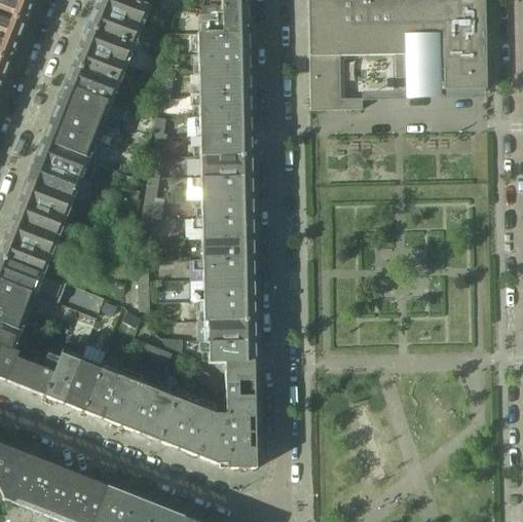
[(0,0),(0,12),(25,23),(33,3),(24,0),(0,0)]
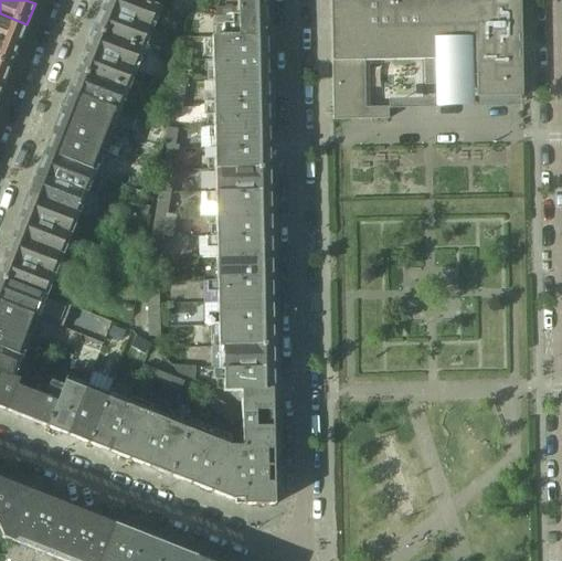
[(155,25),(163,3),(154,1),(154,0),(107,0),(105,7),(155,25)]
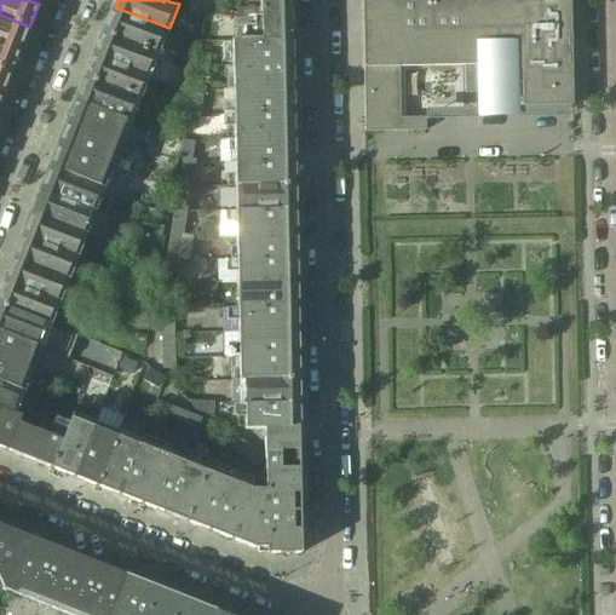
[(293,35),(291,0),(262,0),(262,3),(247,3),(242,1),(236,15),(237,22),(231,23),(232,38),(246,36),(293,35)]
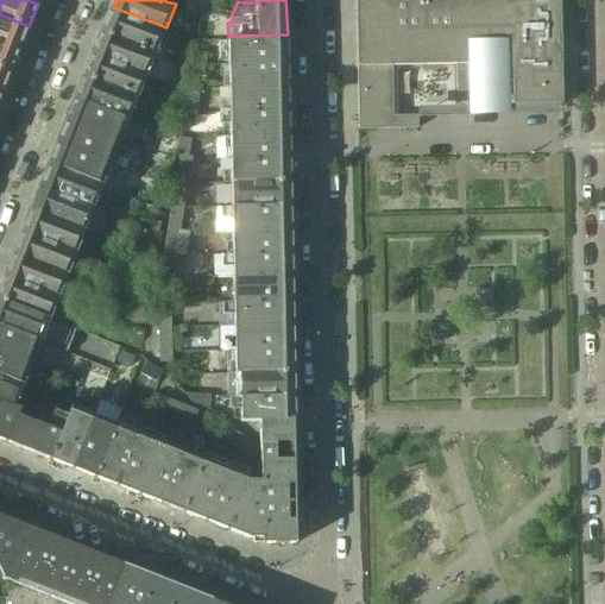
[(358,0),(359,63),(360,63),(359,67),(361,125),(421,124),(420,112),(396,112),(395,62),(405,62),(415,62),(457,61),(459,61),(467,61),(470,60),(471,61),(471,79),(515,77),(515,101),(565,100),(562,0),(358,0)]
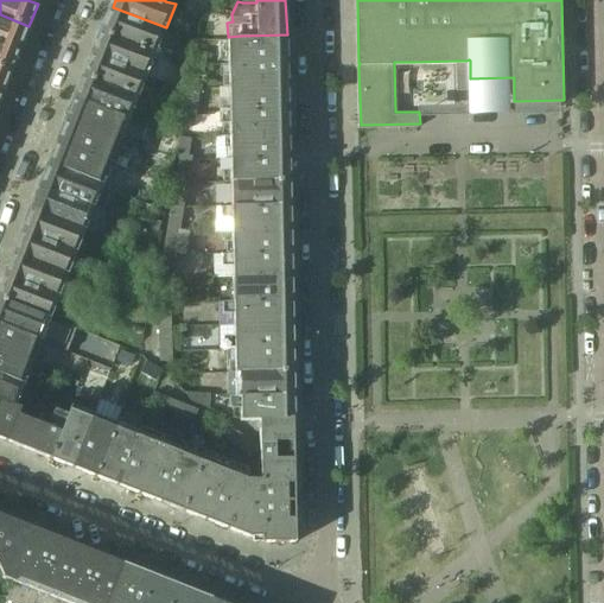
[(158,49),(166,27),(113,7),(105,29),(158,49)]
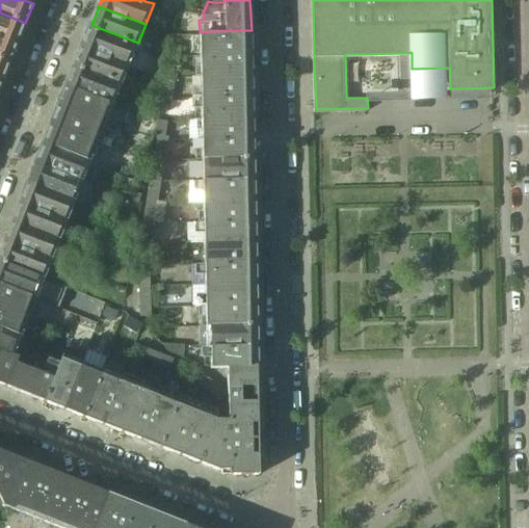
[(0,34),(18,42),(25,23),(0,12),(0,34)]
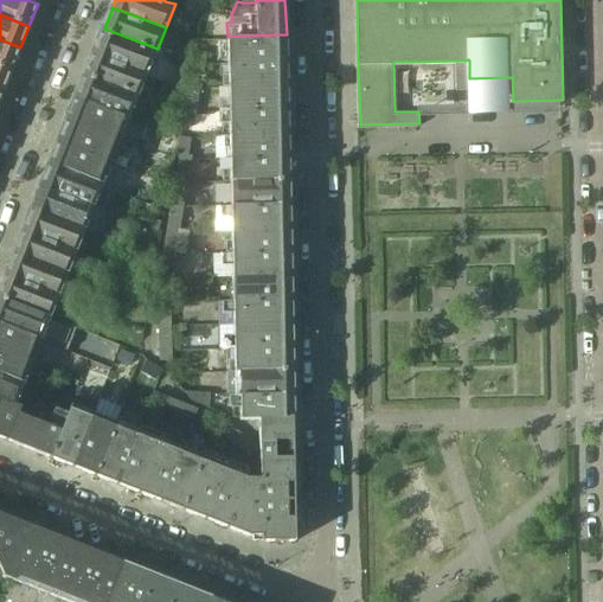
[(149,71),(158,49),(104,29),(96,51),(149,71)]
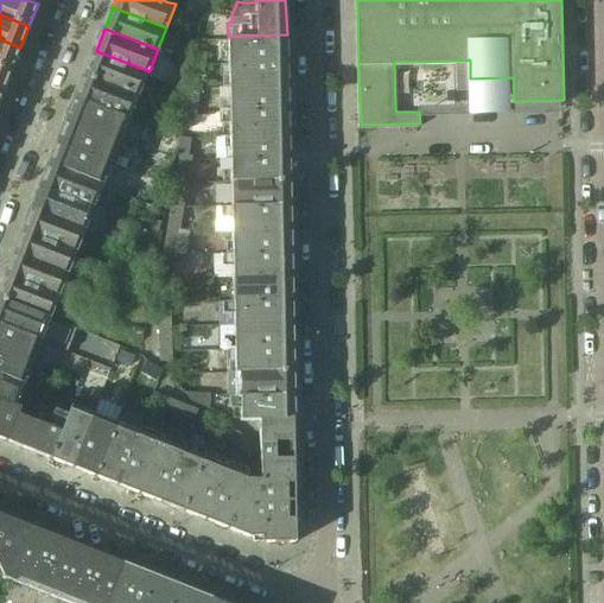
[(287,58),(287,35),(241,36),(228,37),(229,61),(287,58)]
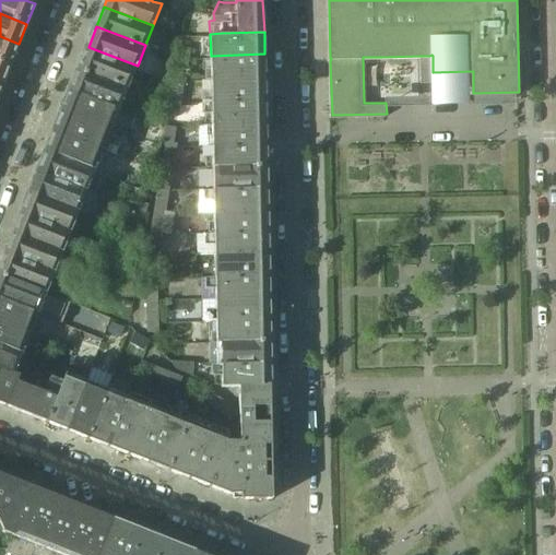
[(177,58),(181,35),(172,33),(168,56),(168,57),(177,58)]
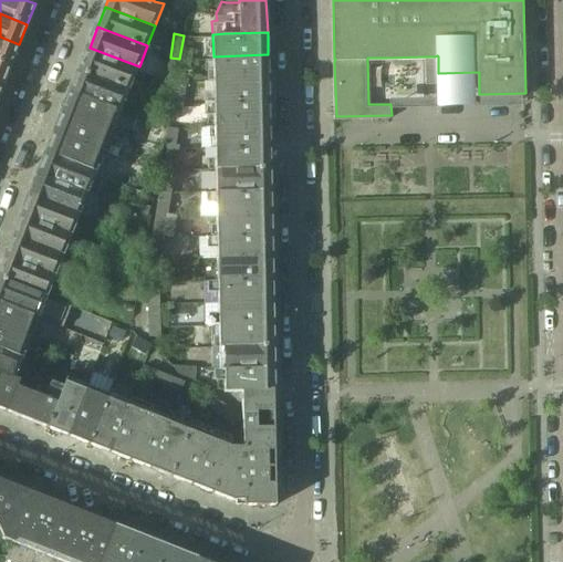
[(0,61),(11,65),(19,44),(0,37),(0,61)]
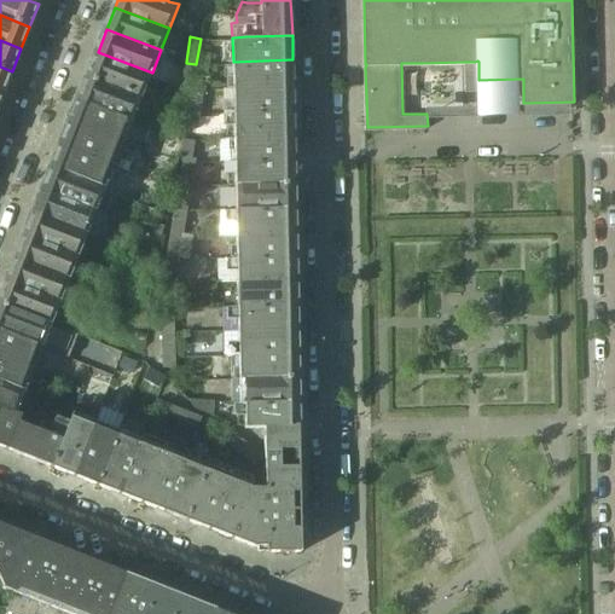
[(207,77),(212,51),(201,48),(196,75),(207,77)]
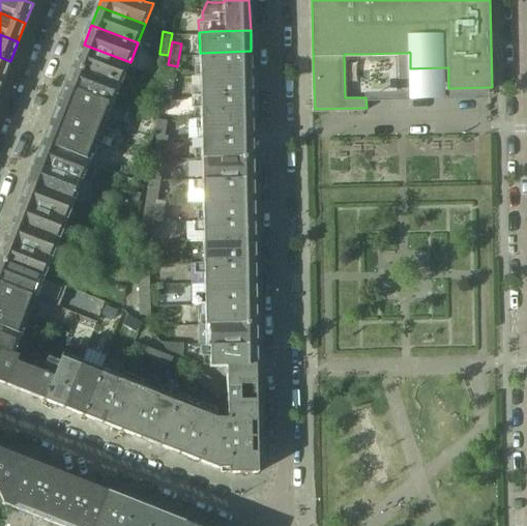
[(123,81),(130,62),(84,45),(76,63),(123,81)]
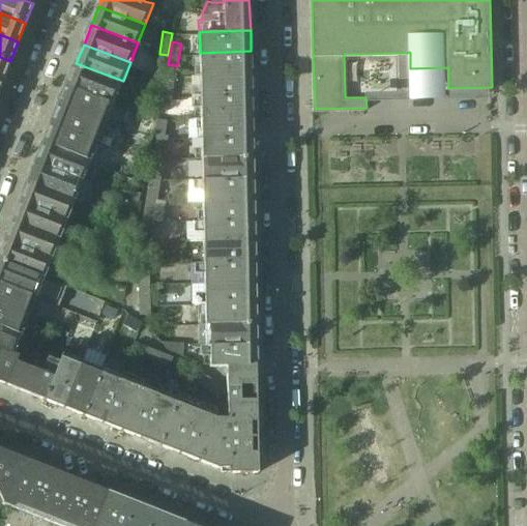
[(251,71),(251,51),(200,53),(200,72),(251,71)]
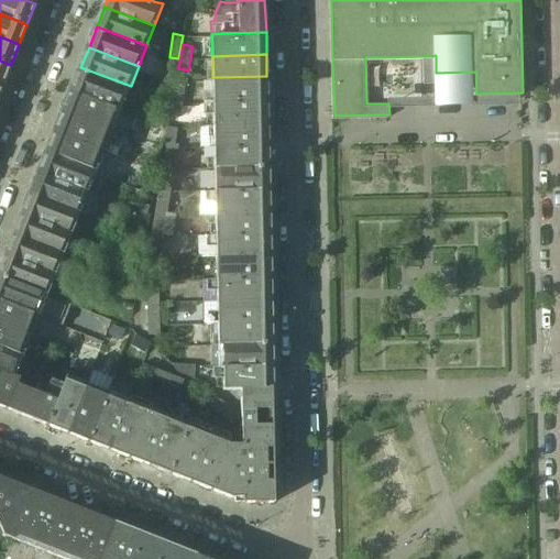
[(178,58),(169,57),(166,80),(175,81),(178,58)]
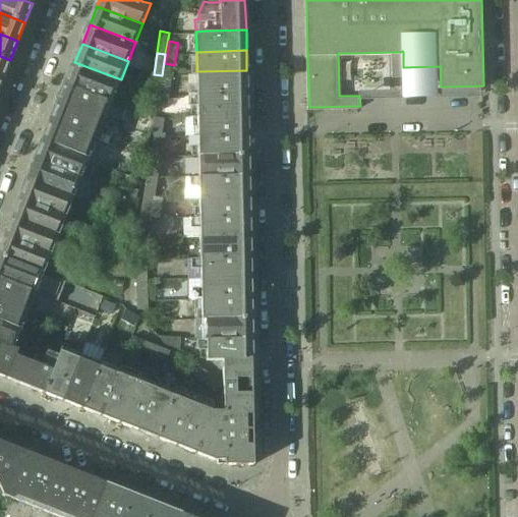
[(0,77),(3,78),(10,60),(0,56),(0,77)]
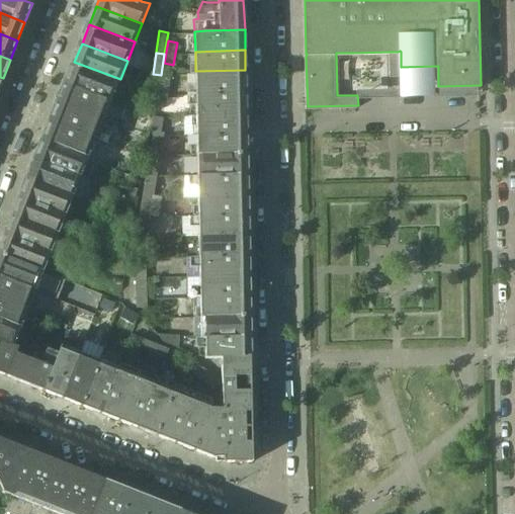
[(112,97),(120,79),(74,62),(67,80),(112,97)]
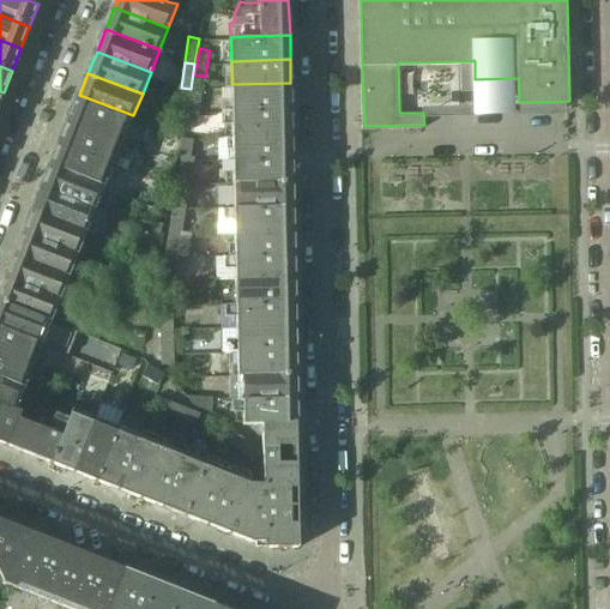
[(291,107),(290,83),(231,84),(233,109),(291,107)]
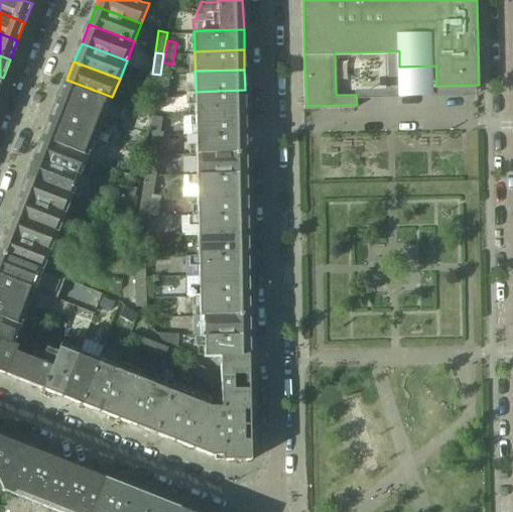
[(157,94),(160,75),(152,74),(149,93),(157,94)]
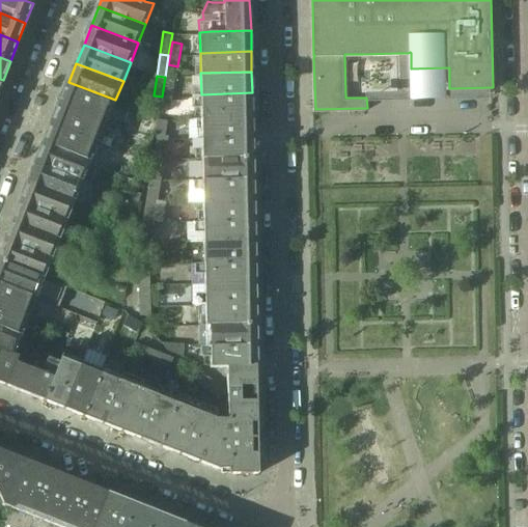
[(108,119),(115,100),(68,82),(61,101),(108,119)]
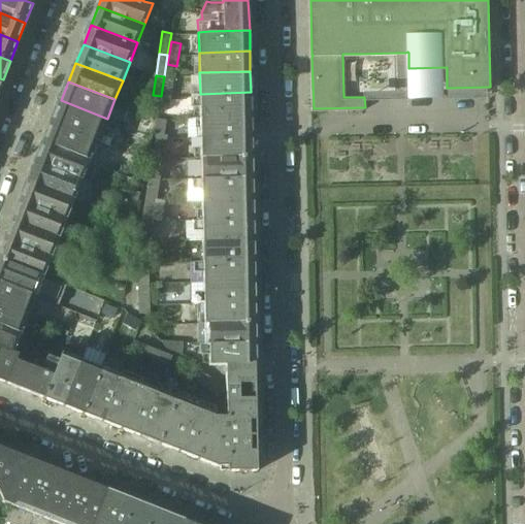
[(170,107),(173,85),(164,83),(160,105),(170,107)]
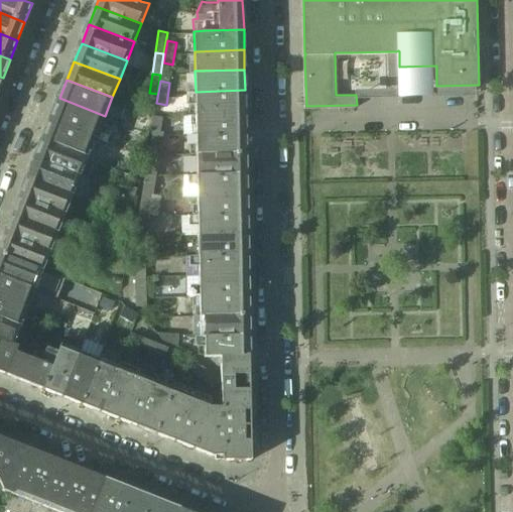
[(245,110),(245,90),(196,92),(196,112),(245,110)]
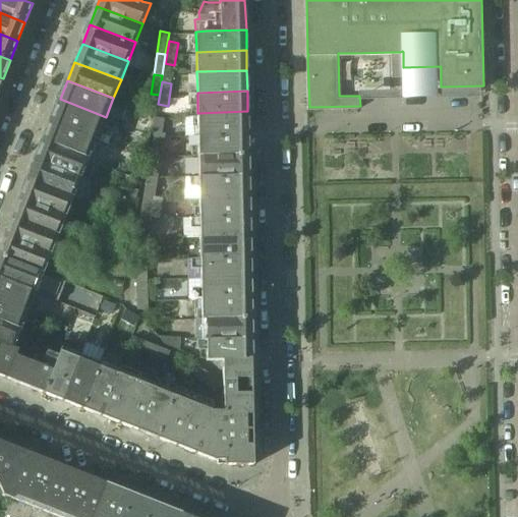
[(99,135),(106,117),(60,99),(53,117),(99,135)]
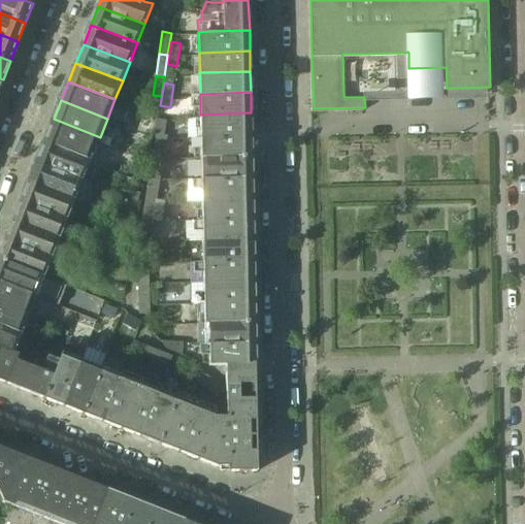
[(126,107),(123,113),(131,117),(133,110),(126,107)]
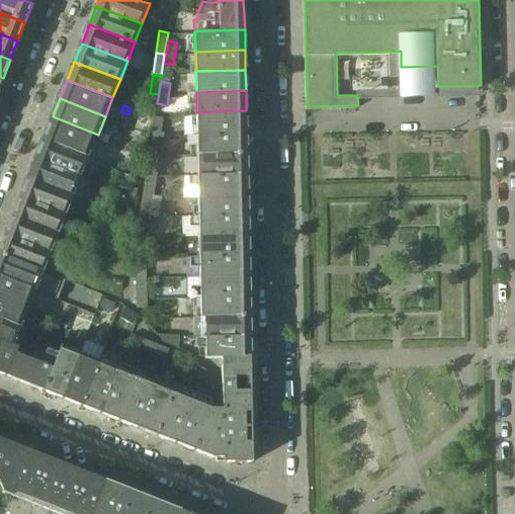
[(247,131),(246,110),(196,112),(197,132),(247,131)]
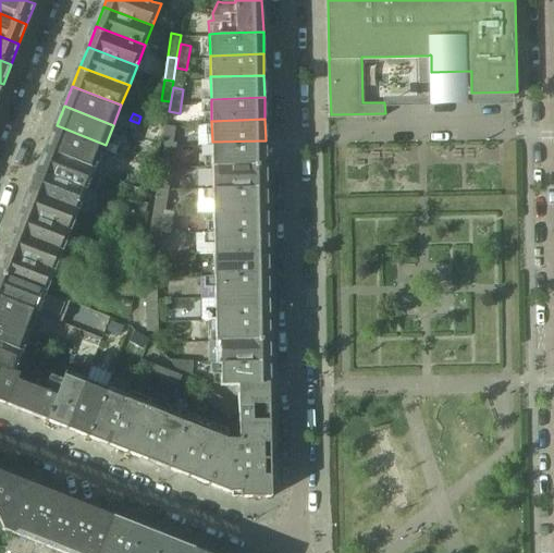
[(175,136),(177,124),(167,122),(164,134),(175,136)]
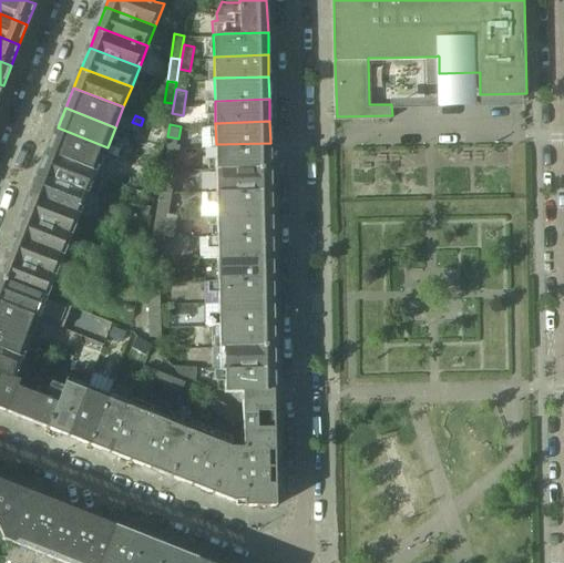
[(99,170),(108,147),(58,128),(49,150),(99,170)]
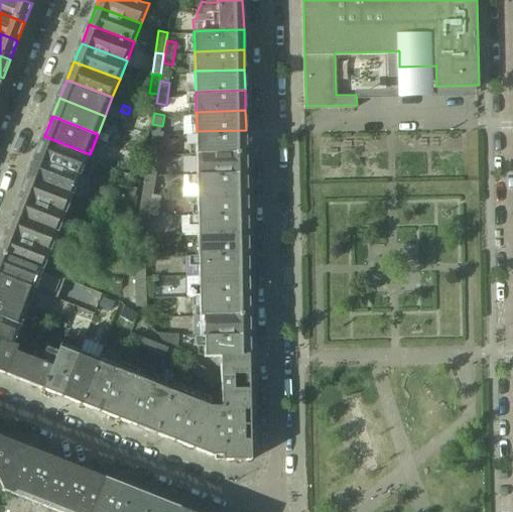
[(159,163),(164,130),(155,128),(149,161),(159,163)]
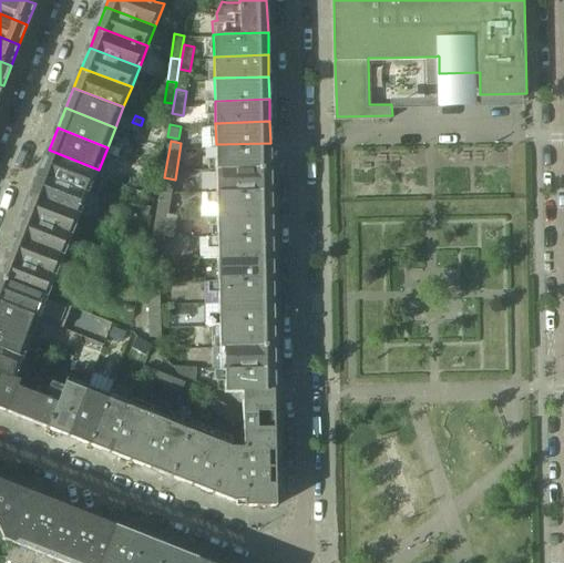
[(270,165),(270,143),(216,144),(216,166),(270,165)]
